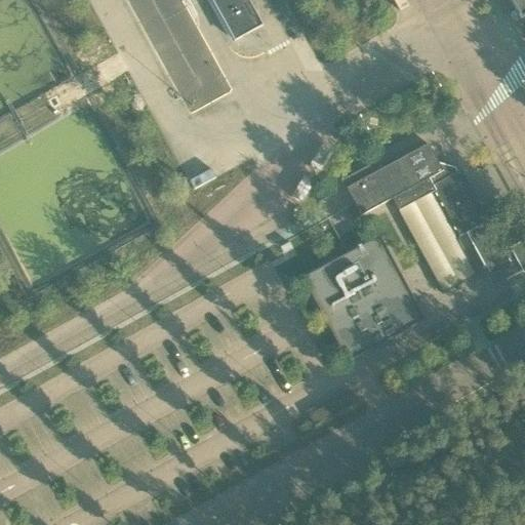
[(263,26),(247,0),(210,0),(234,41),(263,26)]
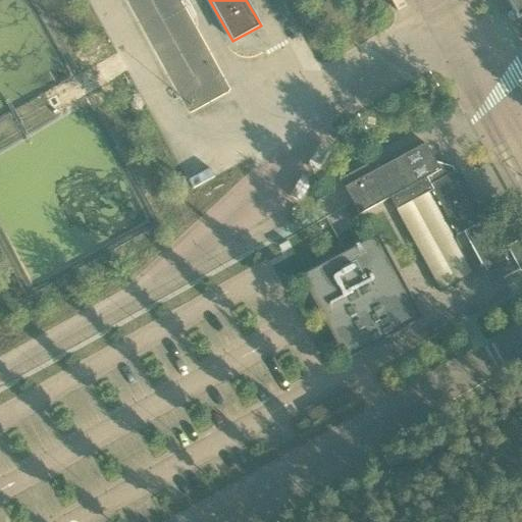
[(521,0),(507,0),(518,18),(521,15),(521,0)]
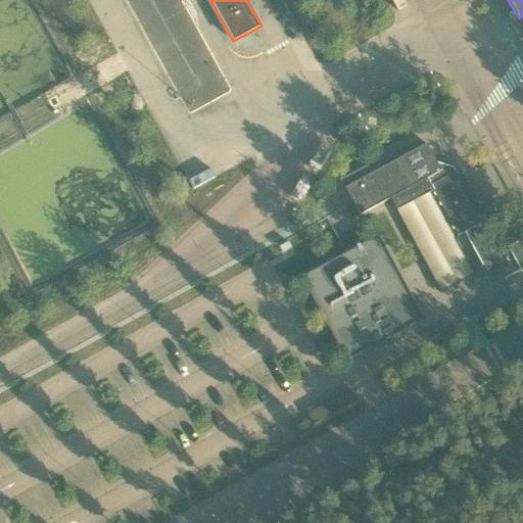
[(345,189),(352,201),(360,216),(390,199),(397,210),(433,191),(458,236),(464,233),(486,221),(476,201),(459,171),(455,173),(452,165),(435,160),(426,144),(371,174),(367,167),(341,181),(344,188),(345,189)]
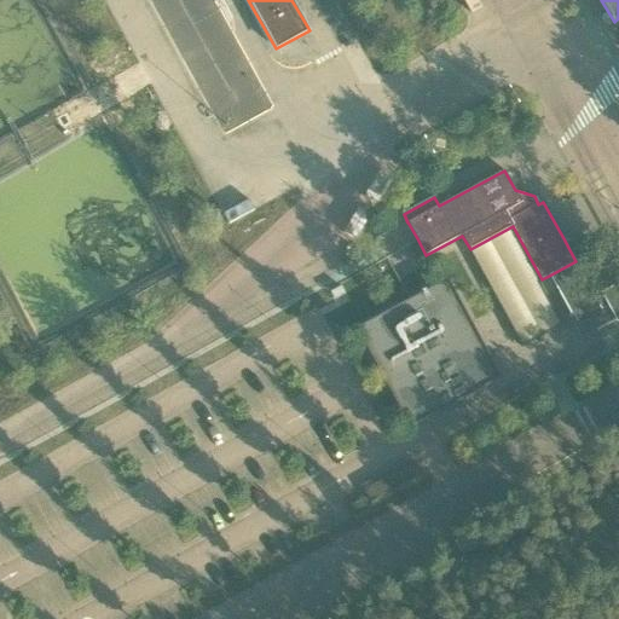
[(513,226),(470,249),(521,346),(561,325),(538,282),(542,279),(513,226)]
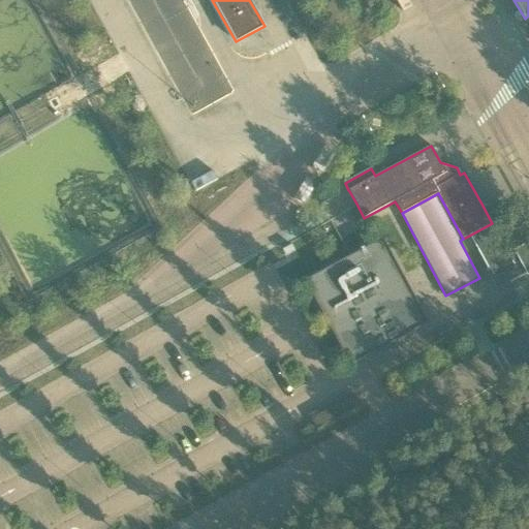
[(494,286),(507,279),(511,277),(514,279),(528,271),(528,220),(481,204),(492,223),(469,236),(488,269),(486,270),(494,286)]
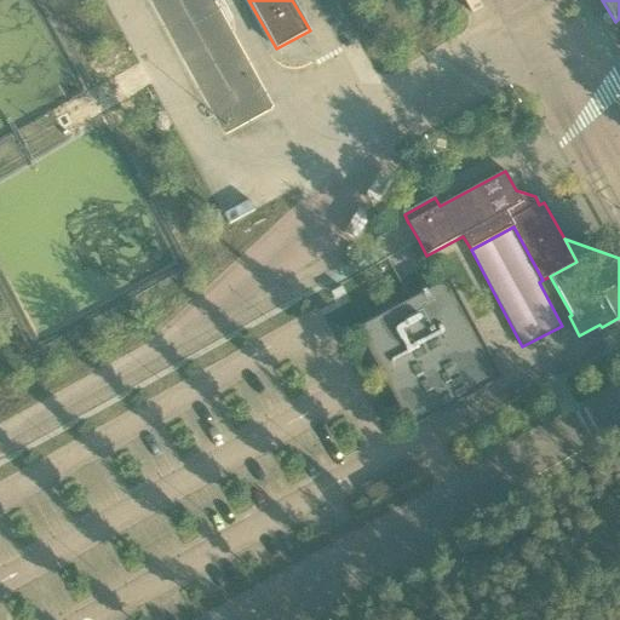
[(392,309),(356,329),(411,428),(447,408),(460,401),(500,379),(493,363),(447,280),(409,300),(392,309)]
